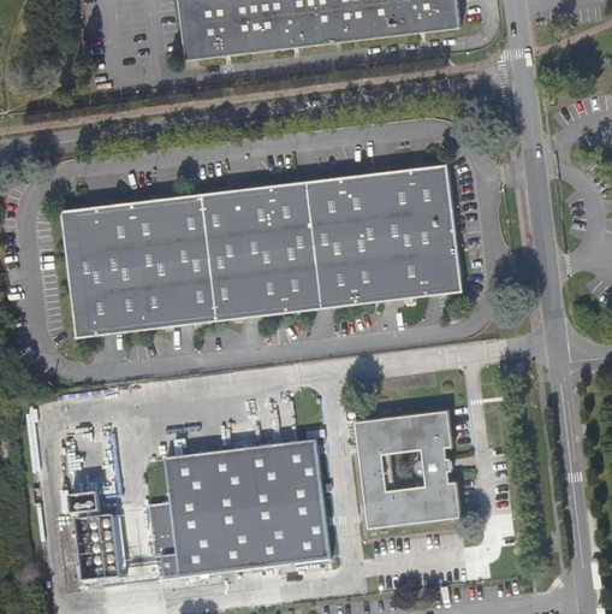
[(459,28),(455,0),(178,0),(186,62),(459,28)]
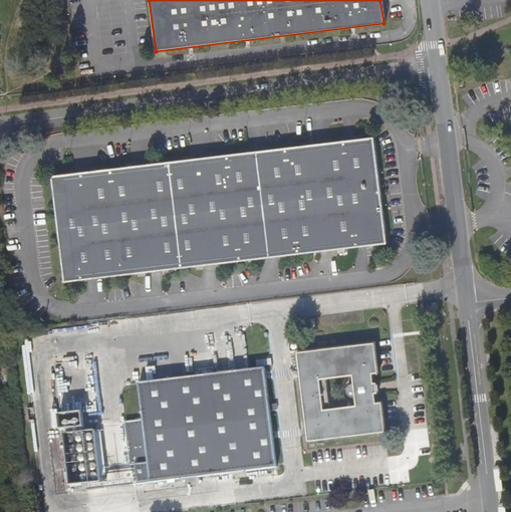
[(63,282),(318,252),(386,244),(372,137),(349,140),(50,175),(63,282)]
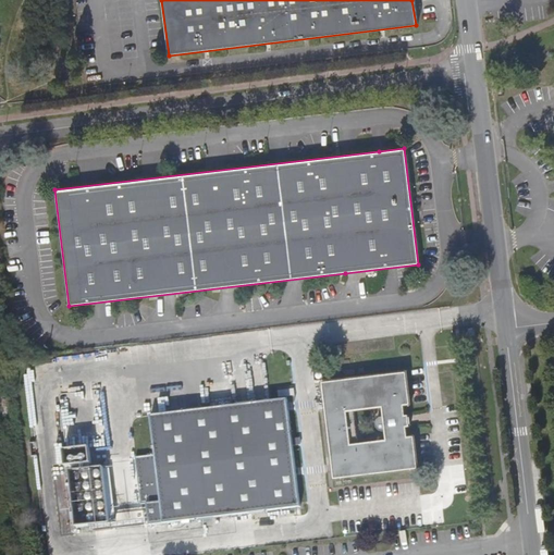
[(403,404),(409,403),(405,370),(321,381),(333,478),(417,467),(414,434),(406,435),(405,426),(409,426),(408,419),(407,412),(404,414),(403,404)]
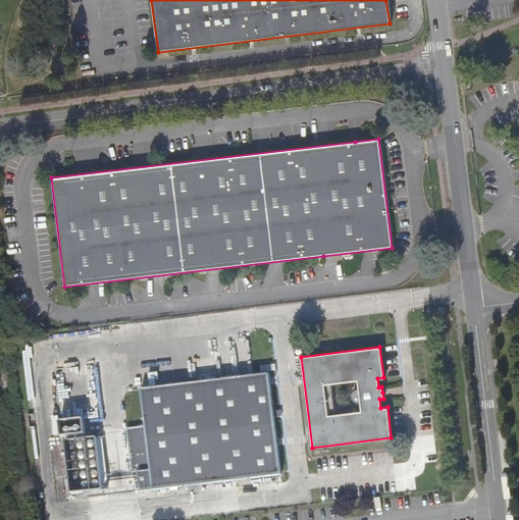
[(140,491),(280,474),(268,373),(253,375),(252,368),(242,369),(242,376),(141,390),(146,426),(127,428),(133,472),(138,471),(140,491)]
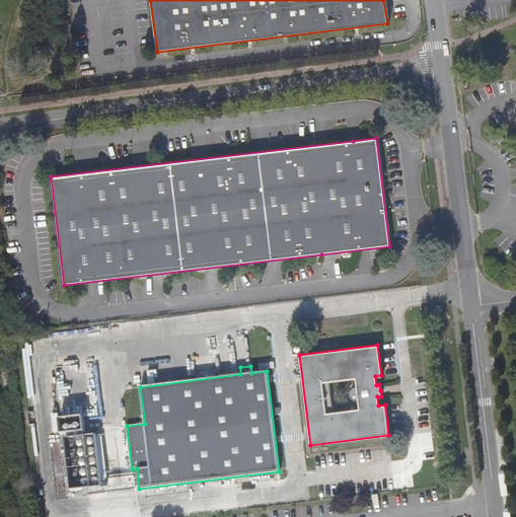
[(72,491),(102,487),(96,435),(66,439),(72,491)]
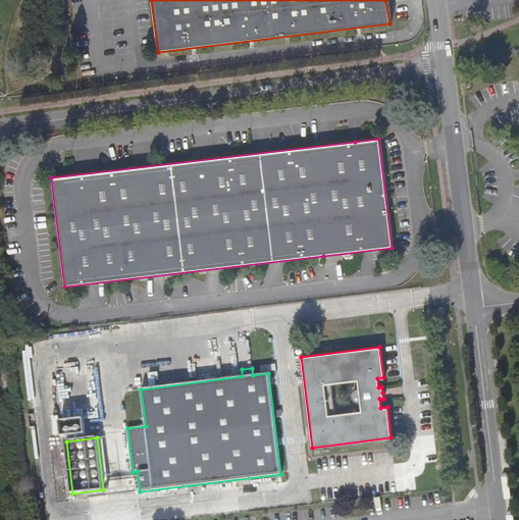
All buildings are outlined.
